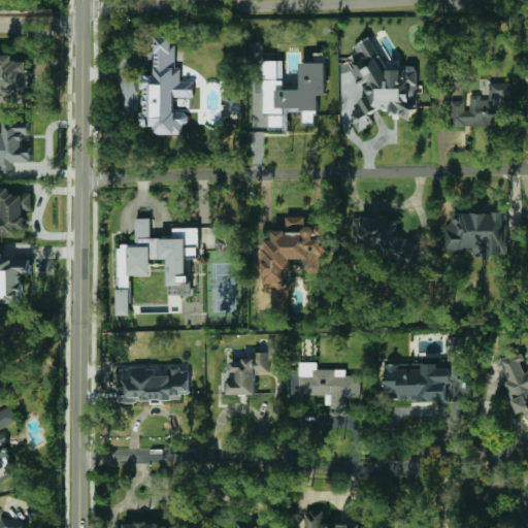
[(180,81),(180,67),(174,67),(174,36),(155,36),(155,75),(141,75),(141,88),(145,88),(144,113),(141,112),(141,126),(155,127),(154,134),(183,134),(184,124),(189,124),(189,113),(174,112),(174,97),(194,97),(194,81),(180,81)]
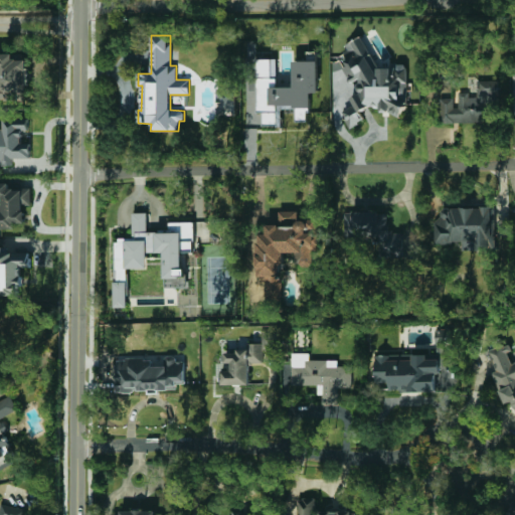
[(405,63),(400,63),(391,67),(376,67),(362,35),(345,43),(345,61),(347,65),(343,67),(349,80),(358,80),(358,92),(359,93),(350,97),(354,105),(342,111),(346,119),(346,120),(348,127),(364,120),(359,111),(370,106),(379,106),(382,113),(400,113),(400,108),(406,105),(405,63)]
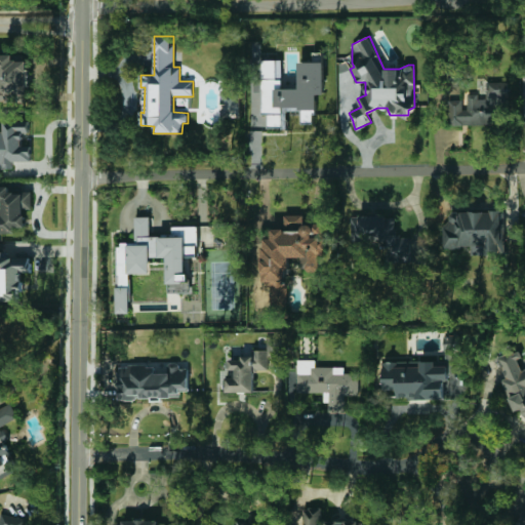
[(0,102),(27,102),(27,61),(13,62),(13,55),(0,54),(0,102)]
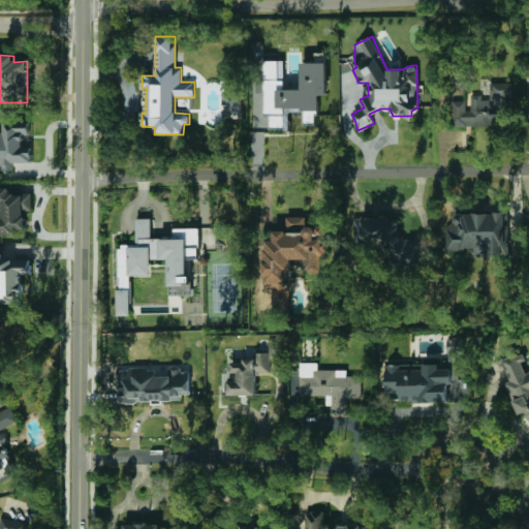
[(327,62),(301,62),(301,90),(284,90),(284,60),(265,60),(265,115),(270,115),(270,129),(284,129),(284,112),(305,112),(305,121),(317,121),(318,95),(327,95),(327,62)]
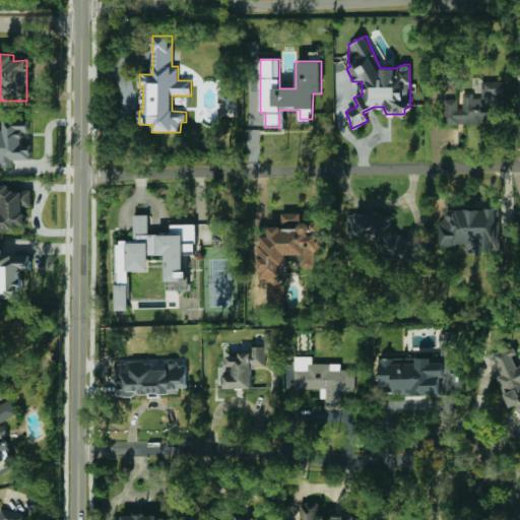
[(444,123),(496,122),(496,105),(504,105),(504,80),(480,80),(480,94),(460,94),(460,99),(444,99),(444,123)]
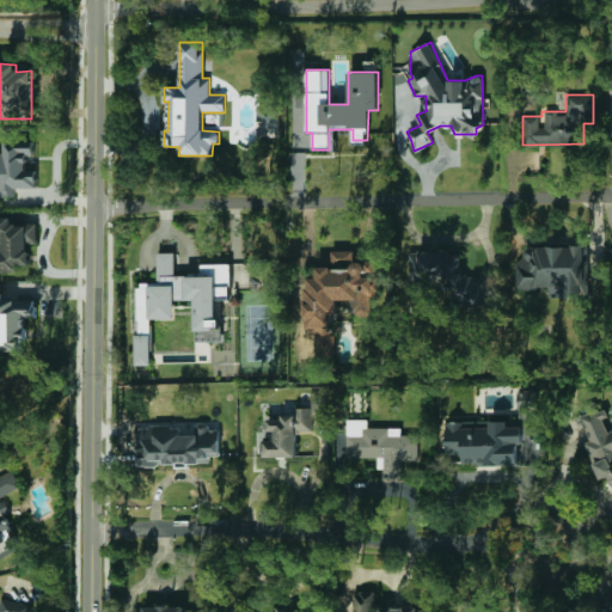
[(258,138),(281,136),(280,104),(257,105),(258,138)]
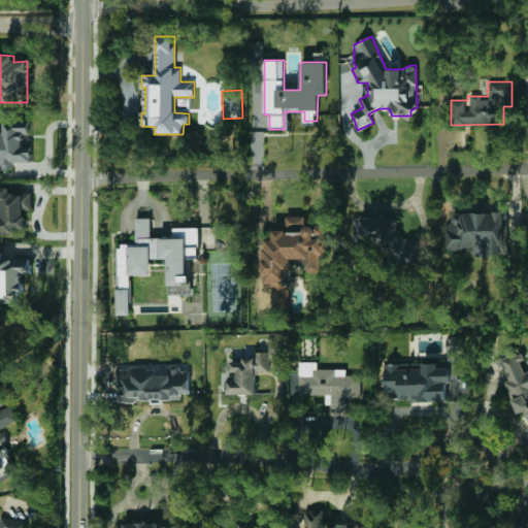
[(0,170),(12,170),(12,162),(31,162),(31,146),(22,146),(22,134),(29,134),(29,122),(3,122),(3,132),(0,132),(0,170)]
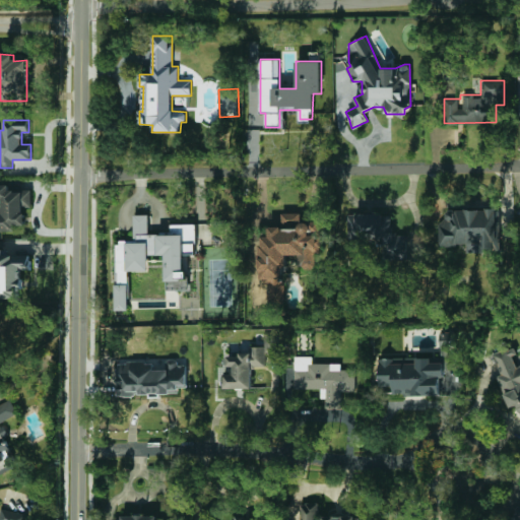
[(0,231),(22,231),(22,207),(31,207),(31,190),(10,191),(10,184),(0,184),(0,231)]
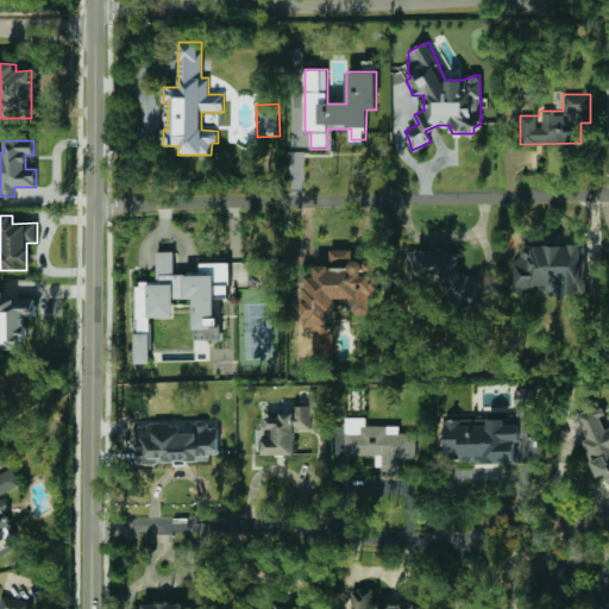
[(514,288),(544,288),(544,295),(586,295),(586,245),(522,245),(522,259),(515,259),(514,288)]
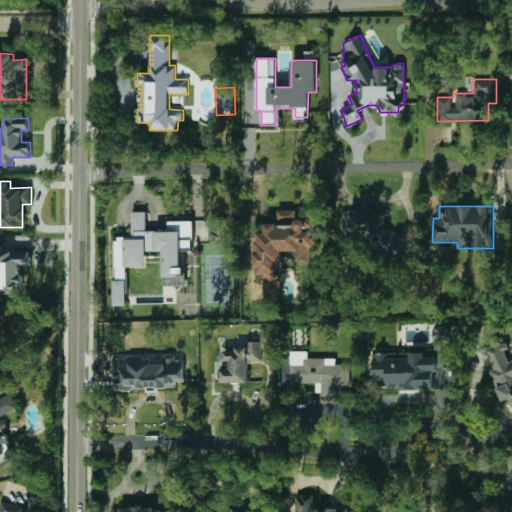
[(313,218),(297,218),(297,209),(277,210),(278,223),(265,223),(265,232),(256,233),(257,272),(281,271),(281,250),(293,250),(294,263),(314,263),(313,218)]
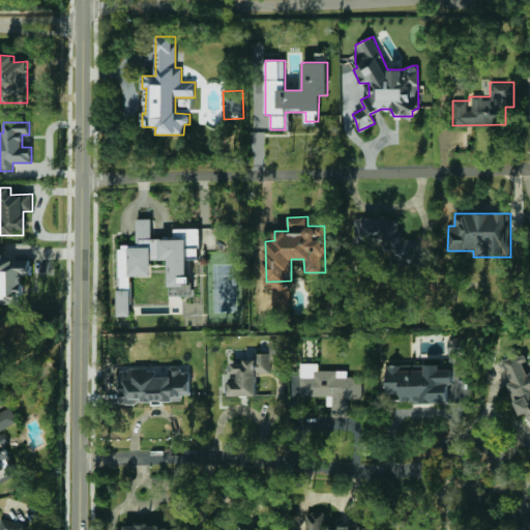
[(354,218),(355,246),(390,245),(391,264),(414,264),(413,237),(398,238),(398,216),(354,218)]
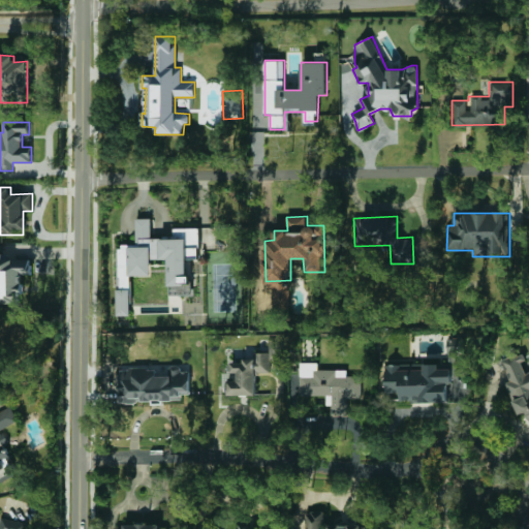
[(169,296),(190,296),(189,259),(199,258),(198,228),(175,228),(175,239),(152,239),(151,218),(136,219),(136,246),(118,246),(119,287),(131,287),(130,276),(151,276),(151,259),(168,259),(169,296)]
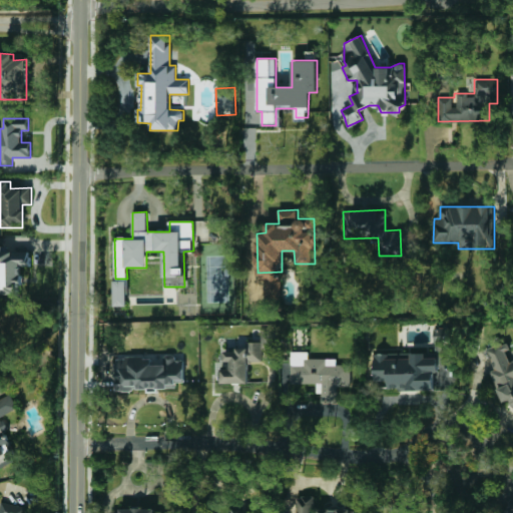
[(0,294),(22,294),(21,266),(28,266),(28,246),(0,246),(0,294)]
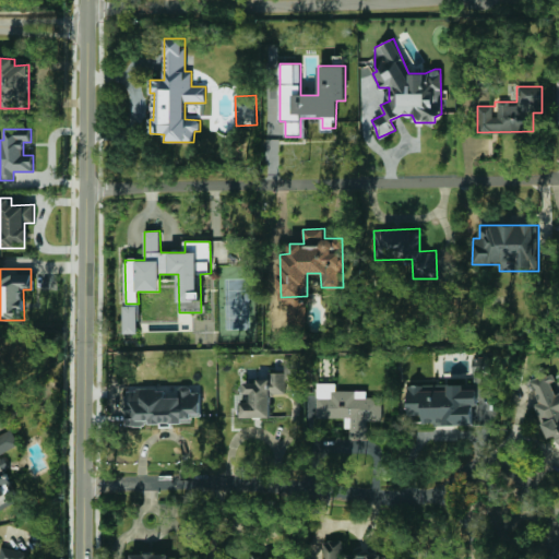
[(283,307),(280,308),(283,321),(300,318),(296,297),(282,299),(283,307)]
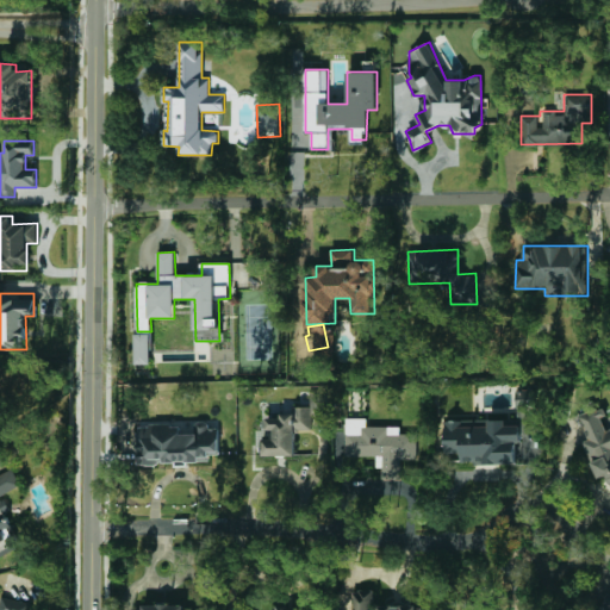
[(135,363),(151,365),(151,334),(135,332),(135,363)]
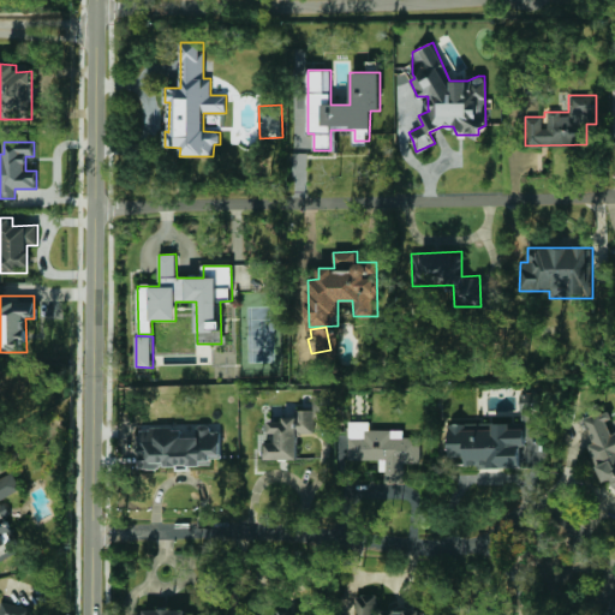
[(297,460),(298,434),(314,434),(314,418),(328,418),(328,394),(312,393),(312,411),(296,410),(296,419),(268,419),(268,434),(276,434),(276,442),(264,442),(264,459),(297,460)]
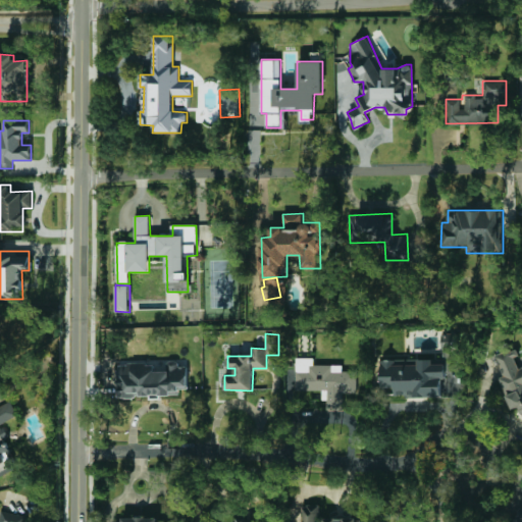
[(521,366),(517,369),(512,353),(505,352),(496,355),(503,376),(500,377),(511,410),(519,408),(521,415),(521,366)]
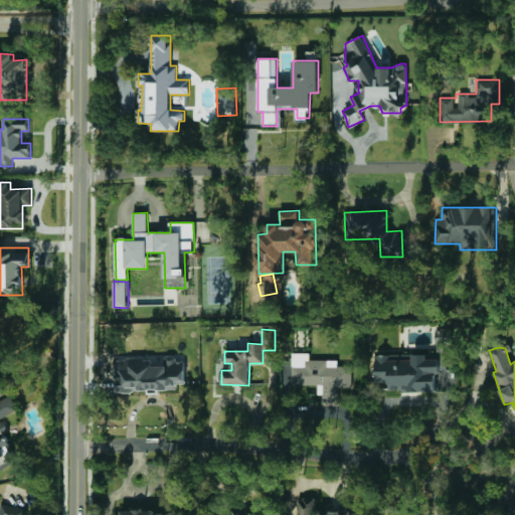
[(352,365),(337,365),(337,359),(309,359),(309,353),(291,353),(292,384),(323,384),(323,402),(338,402),(338,388),(352,387),(352,365)]
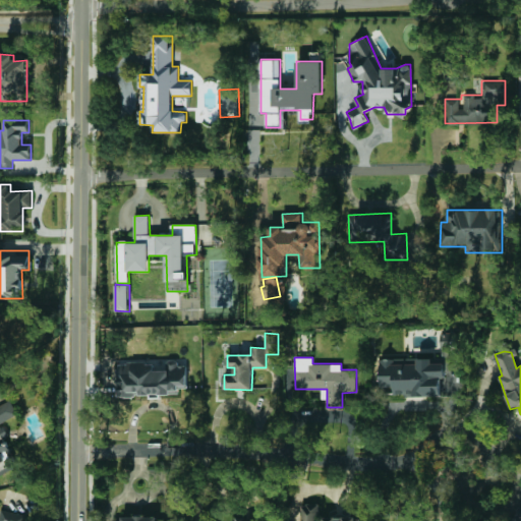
[(380,359),(381,387),(394,387),(394,397),(442,395),(441,375),(445,375),(444,364),(431,364),(431,358),(380,359)]
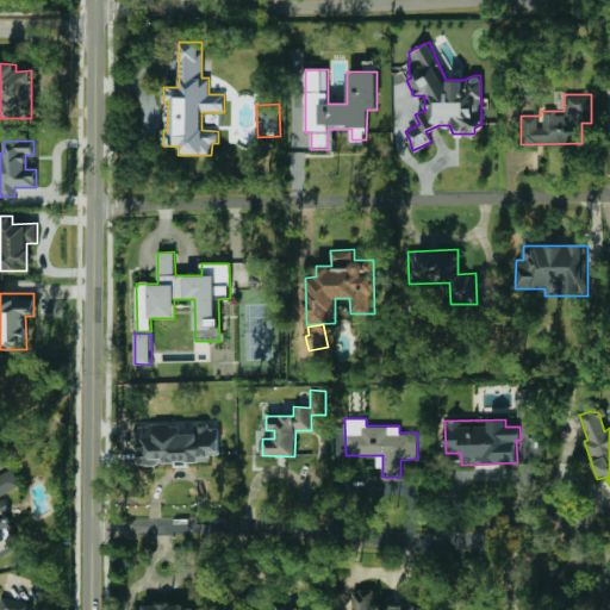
[(137,464),(209,461),(209,455),(219,454),(218,428),(209,428),(209,422),(194,422),(195,431),(182,431),(182,424),(136,425),(137,464)]
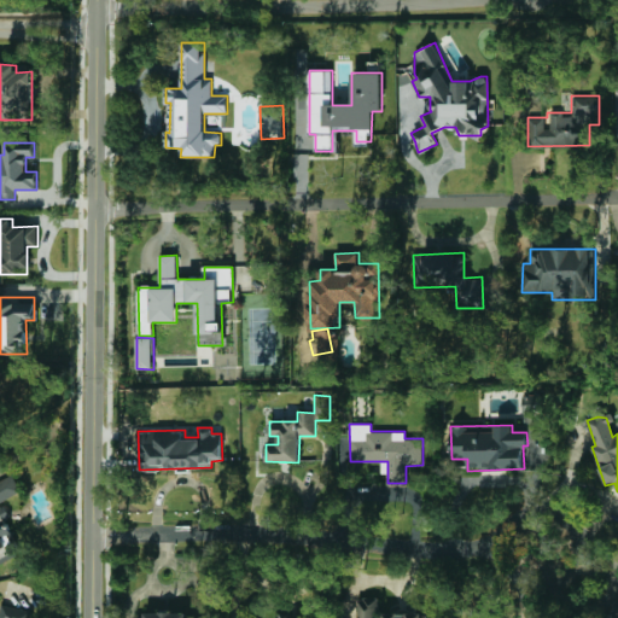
[(0,501),(21,494),(13,477),(0,482),(0,501)]
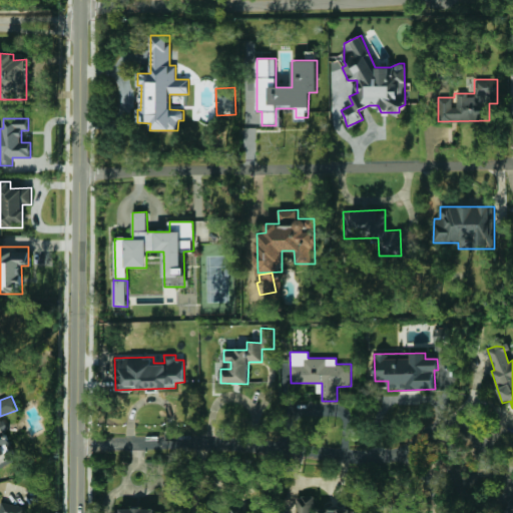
[(1,420),(0,420),(0,438),(8,435),(1,420)]
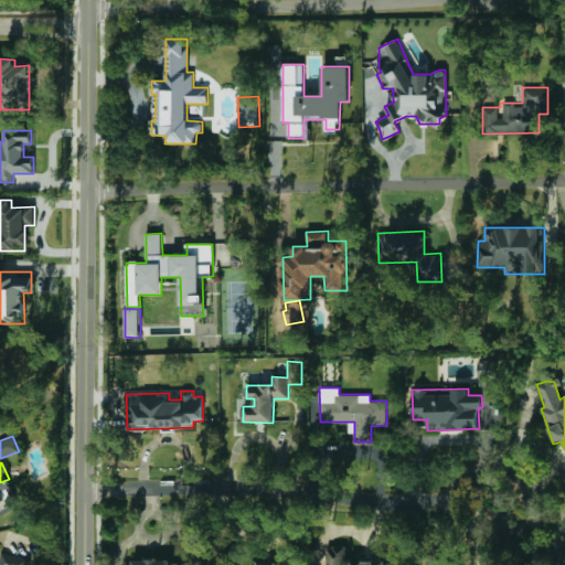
[(0,503),(14,498),(7,481),(0,483),(0,503)]
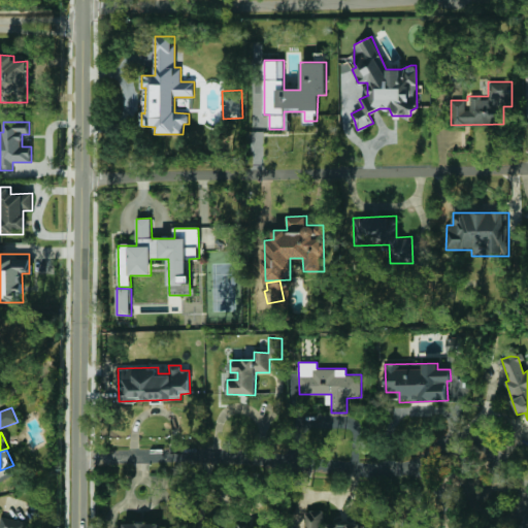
[(360,527),(361,524),(322,524),(322,512),(305,512),(304,527),(360,527)]
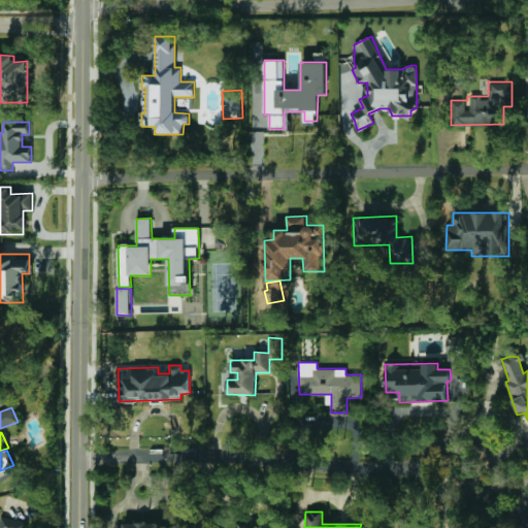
[(527,527),(527,516),(519,527),(527,527)]
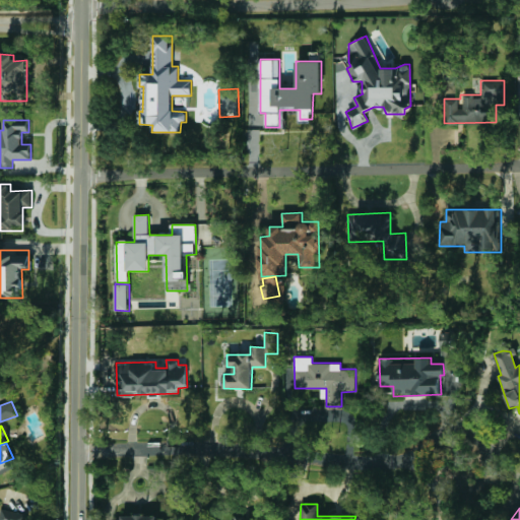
[(0,519),(24,519),(26,514),(1,509),(0,513),(0,519)]
